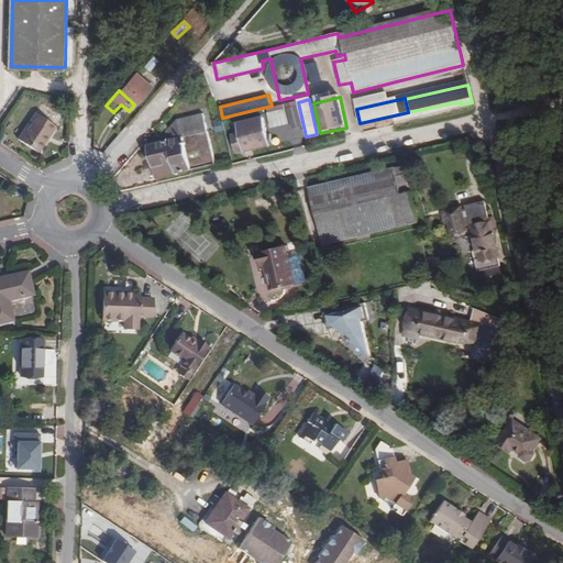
[(294,128),(302,125),(296,100),(266,108),(272,128),(291,122),(294,128)]
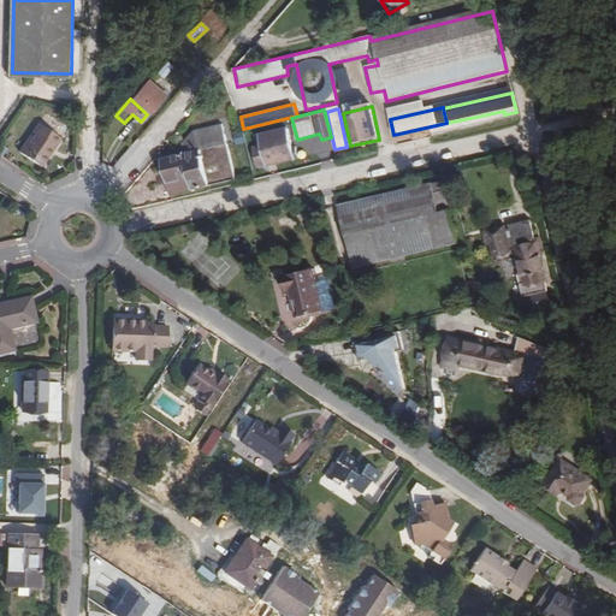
[(22,150),(43,166),(65,138),(45,123),(22,150)]
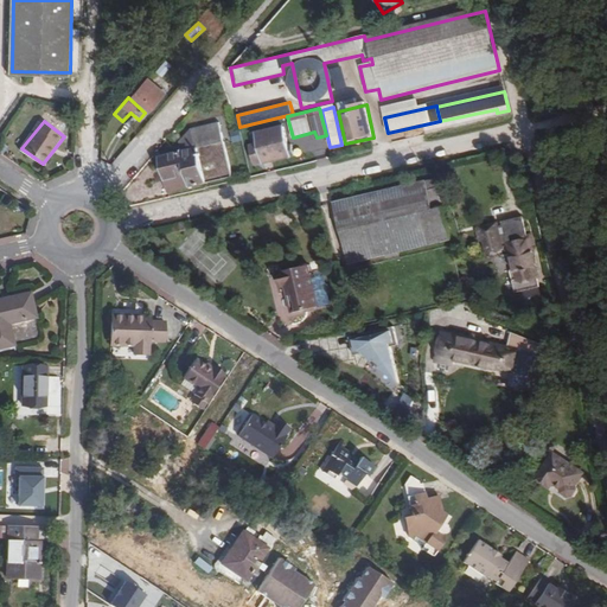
[(232,177),(221,125),(193,129),(181,144),(181,148),(157,153),(165,192),(232,177)]
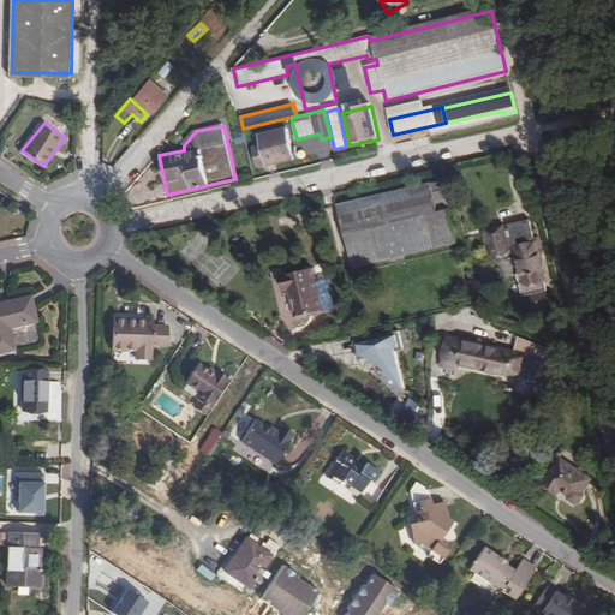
[(261,168),(300,160),(298,145),(292,147),(290,131),(262,137),(263,145),(256,147),(261,168)]
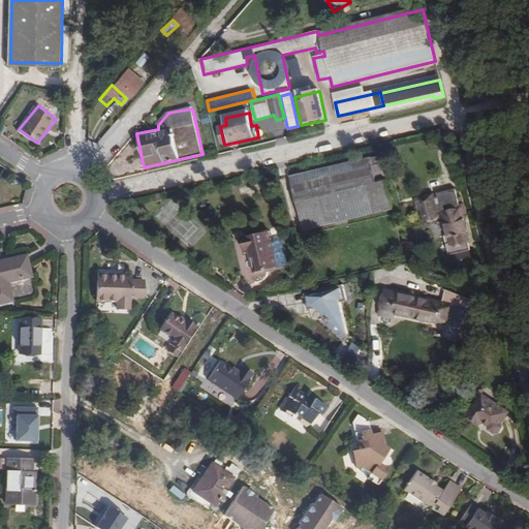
[(291,180),(304,235),(393,215),(385,184),(376,185),(372,163),(291,180)]
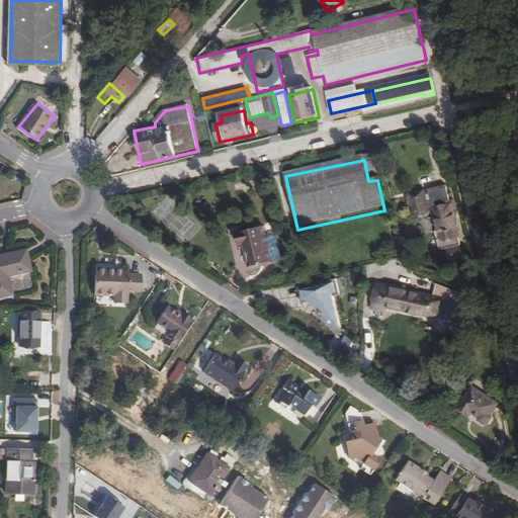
[(434,219),(442,254),(461,249),(458,234),(462,233),(459,218),(454,219),(447,191),(408,199),(410,211),(416,210),(418,222),(434,219)]
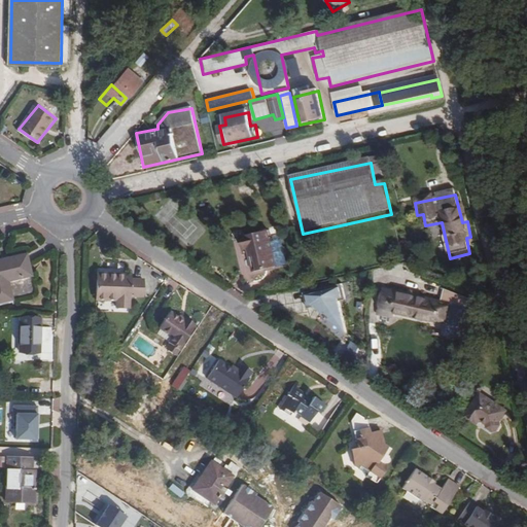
[(251,255),(255,275),(279,270),(272,236),(243,243),(245,256),(251,255)]
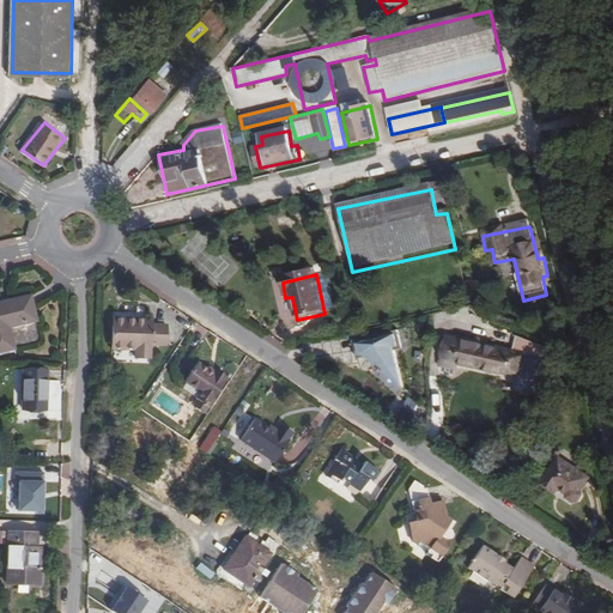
[(8,329),(36,322),(30,298),(0,305),(0,352),(13,350),(8,329)]
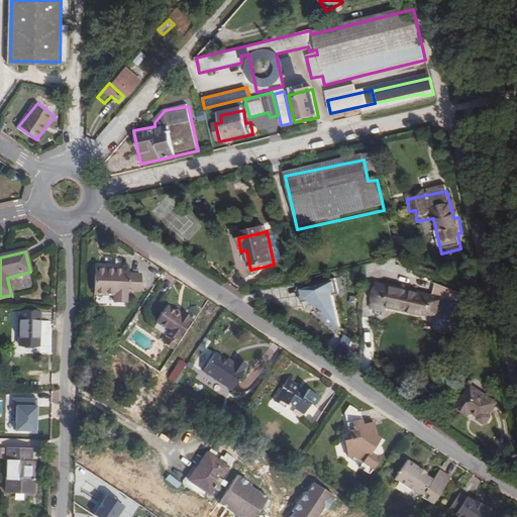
[(128,293),(136,294),(99,269),(95,269),(95,296),(109,297),(110,304),(128,305),(128,293)]
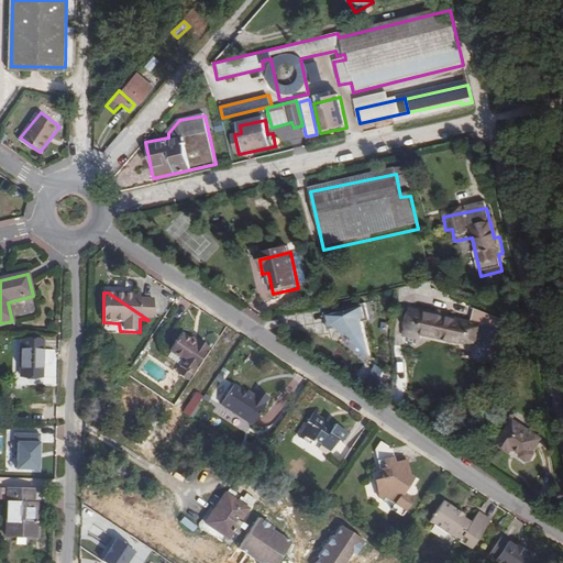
[(140,294),(108,293),(148,320),(152,320),(152,299),(141,298),(140,294)]
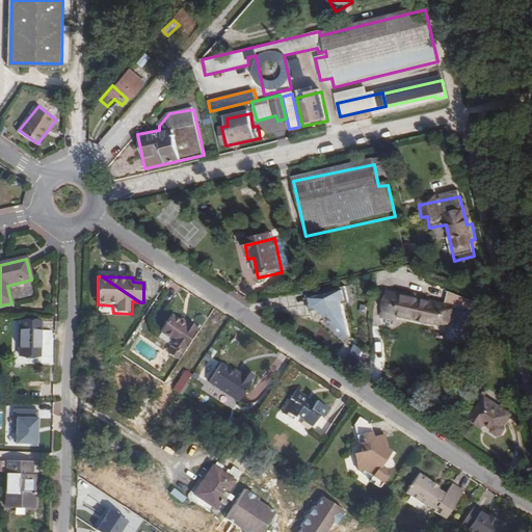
[(345,289),(310,295),(314,314),(335,310),(339,335),(350,333),(345,301),(347,300),(345,289)]
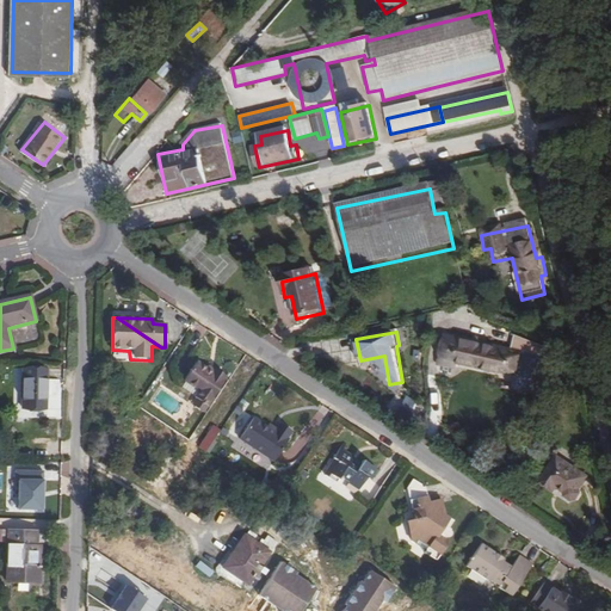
[(462,372),(463,368),(514,381),(514,388),(536,394),(544,363),(549,364),(551,353),(520,341),(517,350),(450,339),(446,369),(462,372)]
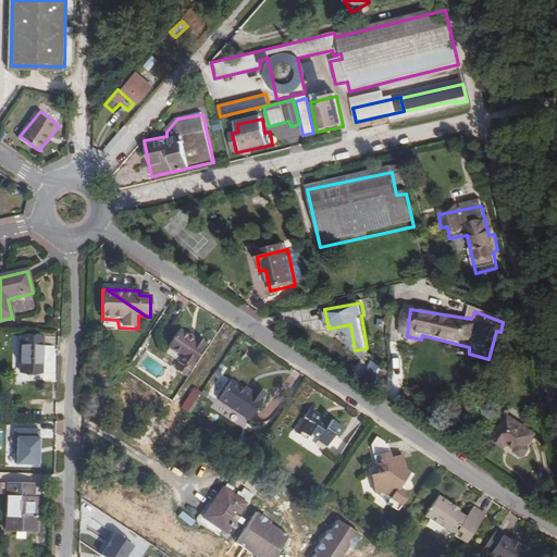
[(181,327),(175,335),(202,354),(208,344),(181,327)]
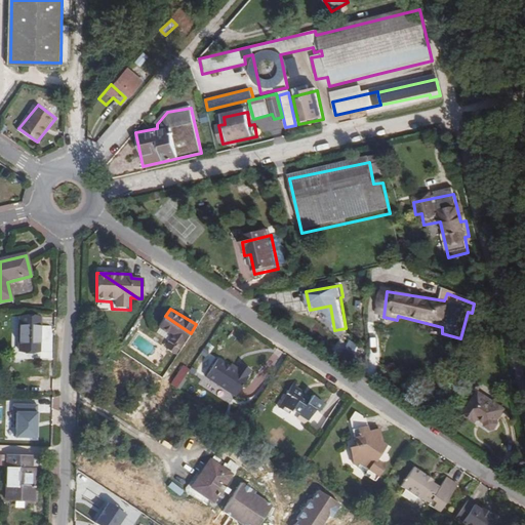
[(175,356),(191,333),(165,316),(157,329),(170,337),(163,348),(175,356)]
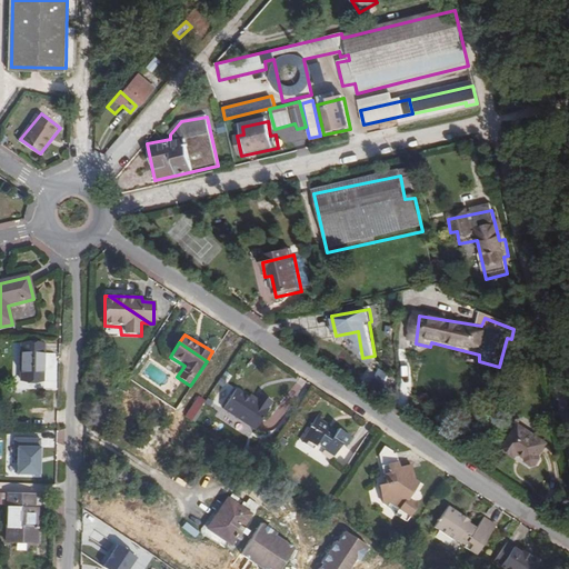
[(45,353),(46,353),(47,343),(25,343),(23,381),(45,381),(46,362),(43,362),(45,353)]
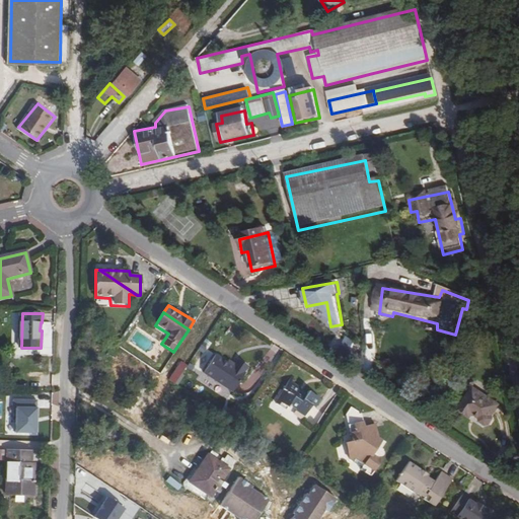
[(247,369),(235,361),(228,362),(219,356),(206,374),(230,390),(247,369)]
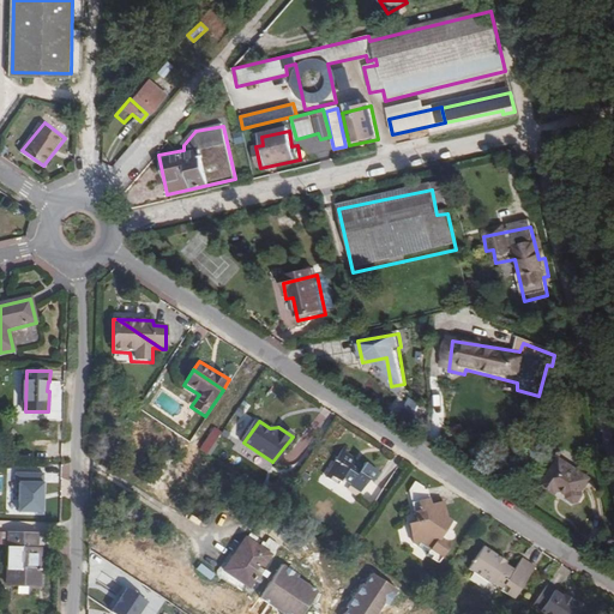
[(212,426),(200,450),(209,455),(221,431),(212,426)]
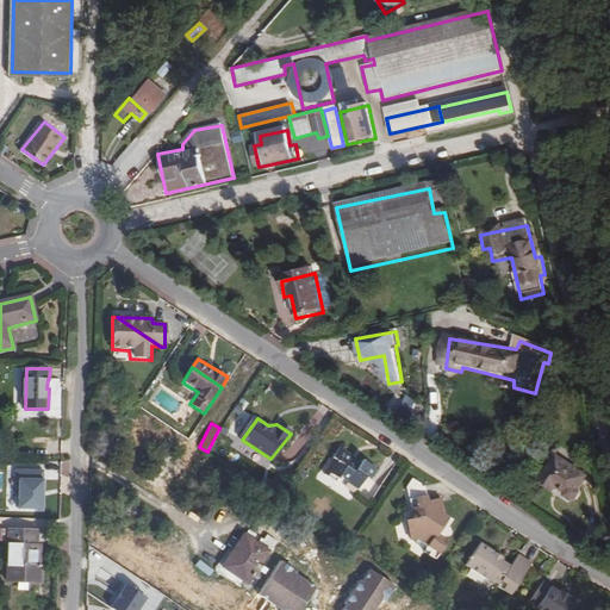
[(277,424),(291,434),(293,429),(282,423),(277,424)]
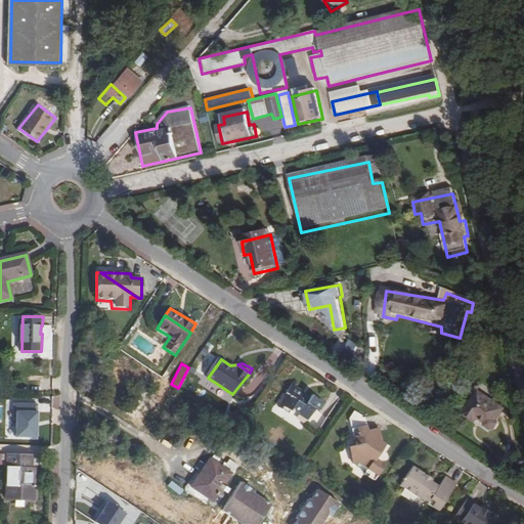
[(292,397),(281,409),(292,417),(295,410),(311,422),(317,411),(320,413),(326,405),(315,398),(312,401),(305,397),(306,396),(296,388),(290,396),(292,397)]
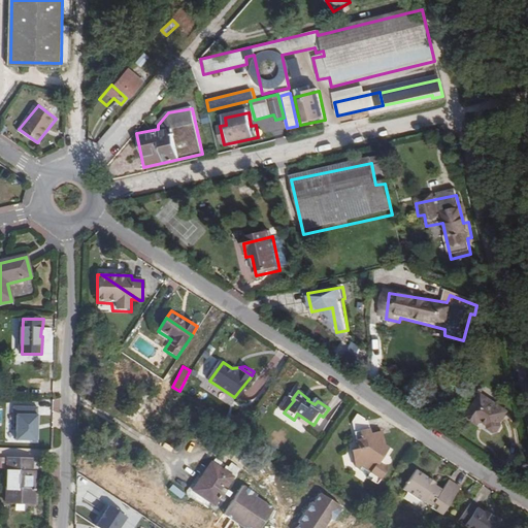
[(14,405),(12,440),(38,441),(39,406),(14,405)]
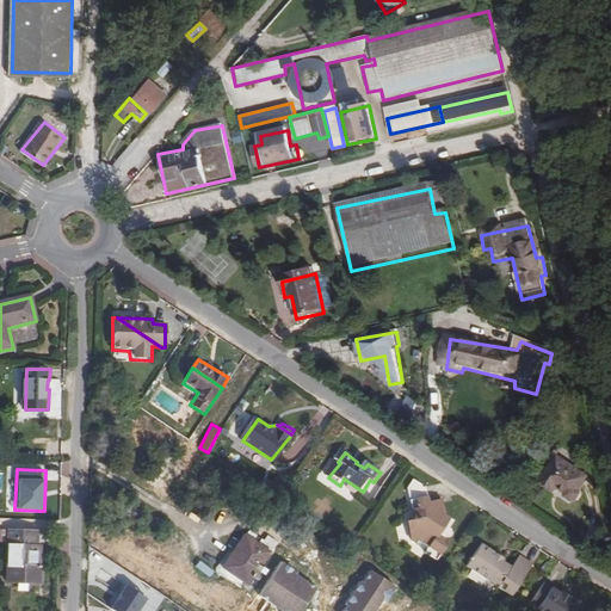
[(586,493),(557,473),(539,498),(551,506),(554,503),(557,503),(565,507),(565,511),(571,516),(574,514),(579,508),(578,505),(586,493)]
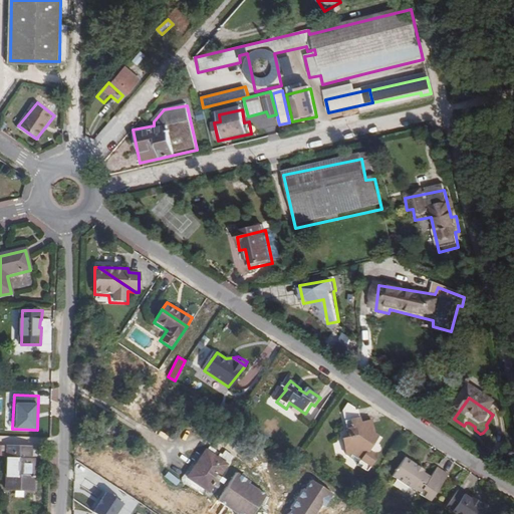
[(370,465),(378,456),(372,452),(380,438),(377,436),(376,425),(351,407),(344,415),(347,418),(349,437),(347,441),(348,450),(370,465)]
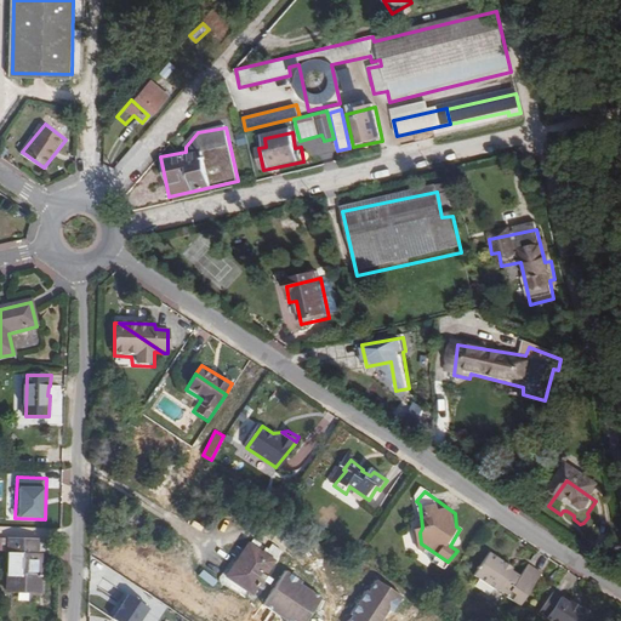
[(40,576),(41,556),(41,539),(12,537),(10,591),(44,592),(44,576),(40,576)]
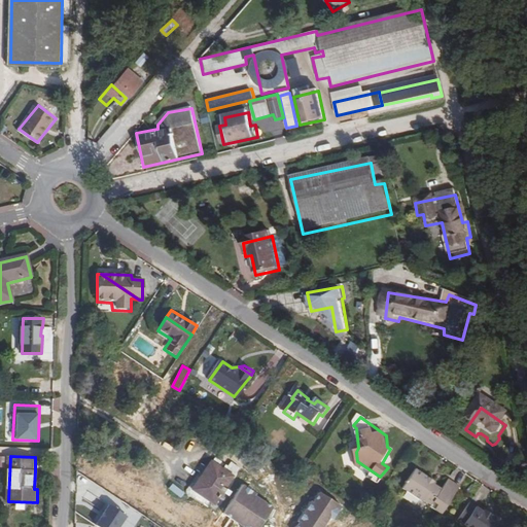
[(189,488),(212,502),(232,472),(209,458),(189,488)]
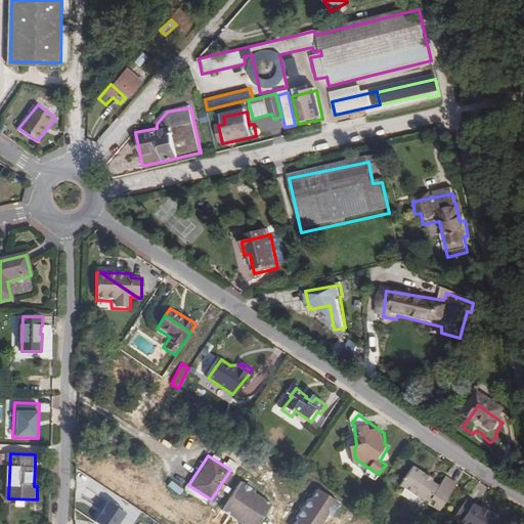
[(421,469),(410,481),(448,506),(463,486),(447,476),(442,483),(421,469)]
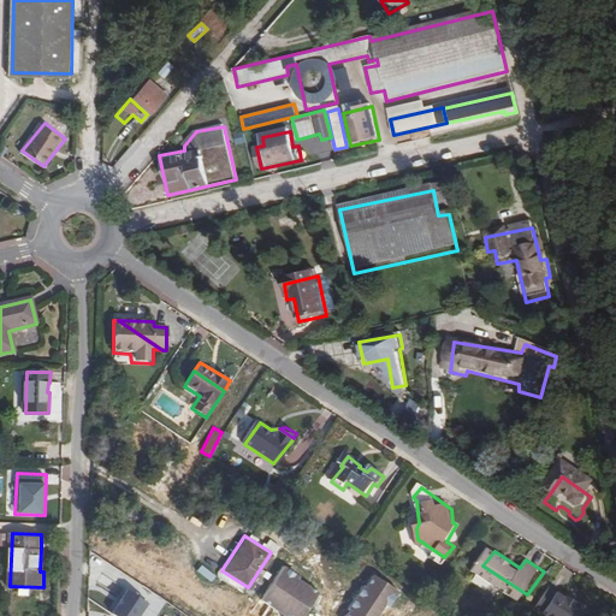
[(201,566),(197,570),(211,581),(214,575),(201,566)]
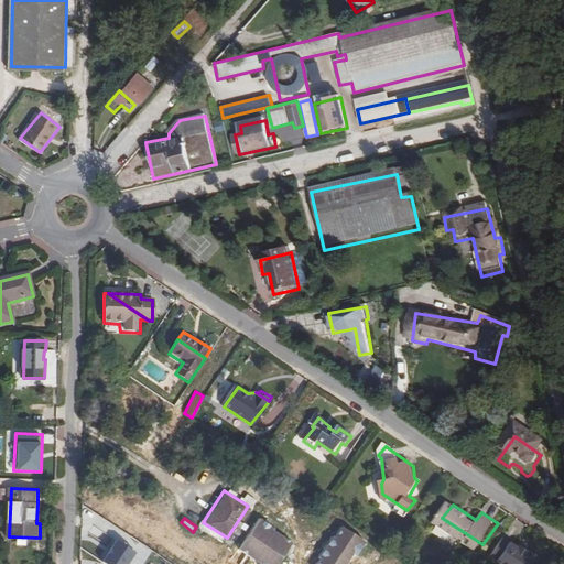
[(483,544),(442,518),(436,525),(477,553),(483,544)]
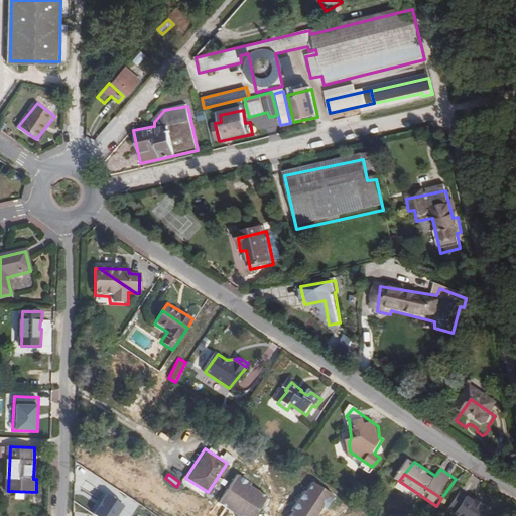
[(237,515),(255,515),(267,493),(235,477),(219,507),(237,515)]
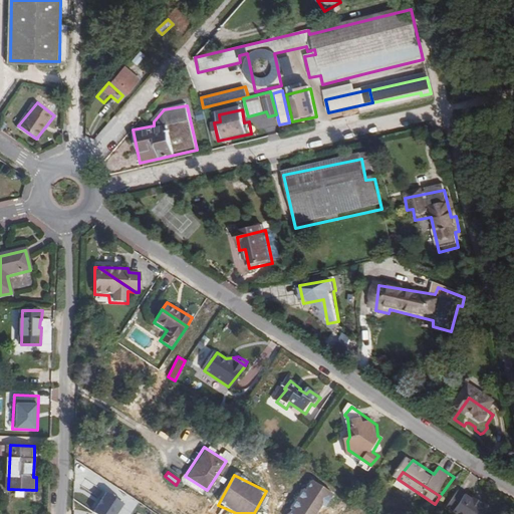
[(288,513),(319,513),(331,491),(308,479),(288,513)]
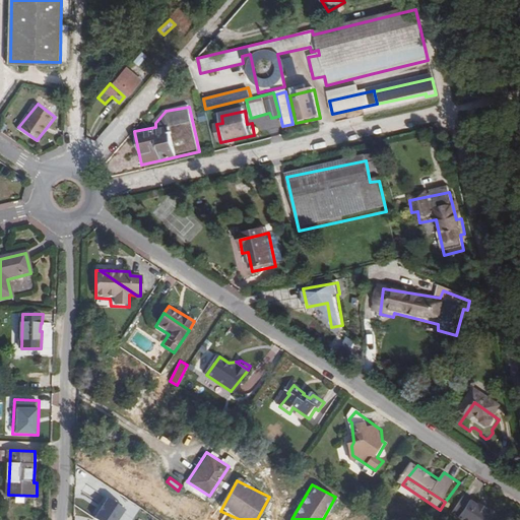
[(89,491),(78,508),(98,519),(130,519),(138,509),(138,507),(129,502),(124,509),(101,494),(89,491)]
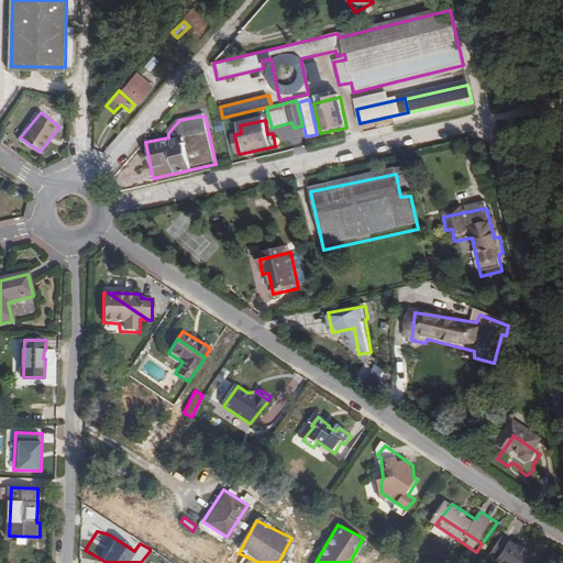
[(497,537),(488,549),(510,562),(523,562),(528,558),(497,537)]
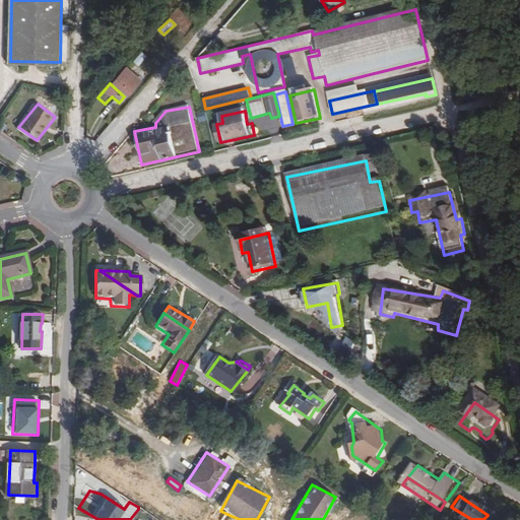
[(455,519),(471,519),(451,507),(446,514),(455,519)]
